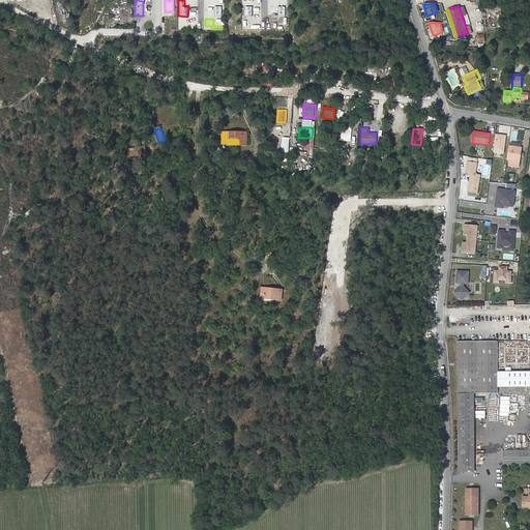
[(246,133),(226,133),(226,140),(238,140),(238,144),(246,144),(246,133)]
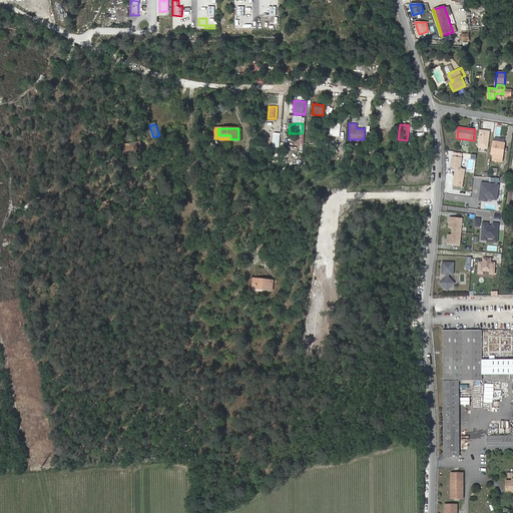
[(340,138),(340,128),(331,128),(330,137),(340,138)]
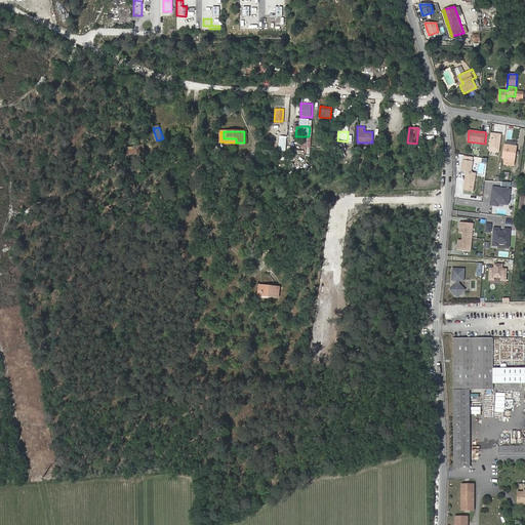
[(499,153),(501,133),(490,132),(488,152),(499,153)]
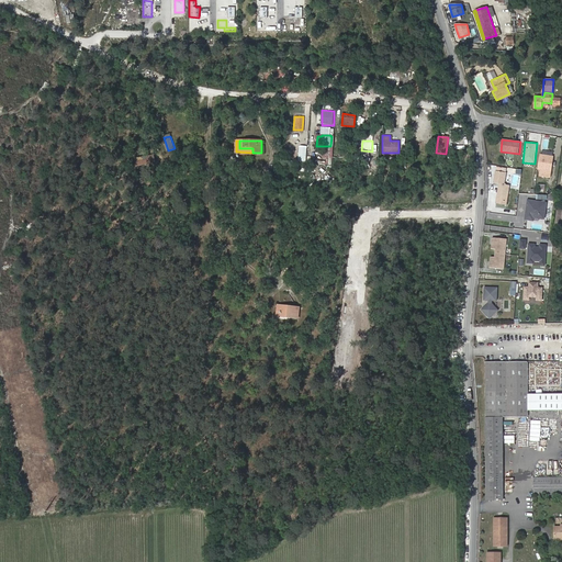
[(150,149),(152,153),(135,157),(137,166),(157,161),(155,148),(150,149)]
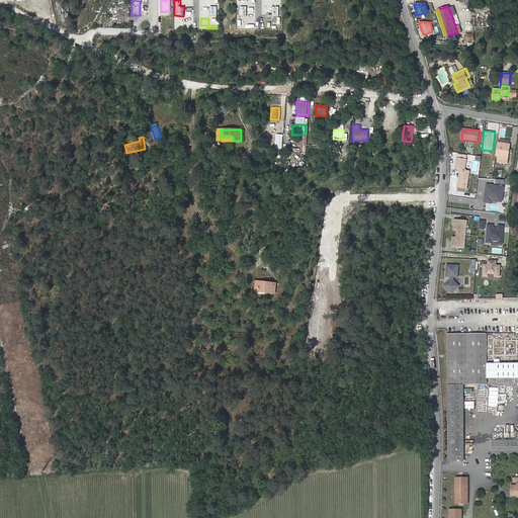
[(498,162),(507,163),(508,157),(509,143),(497,142),(495,156),(499,156),(498,162)]
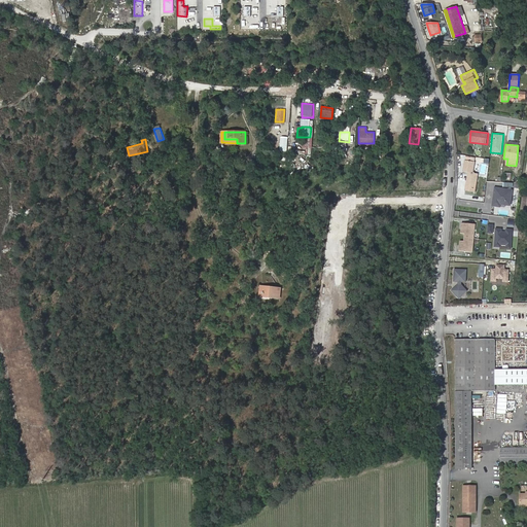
[(481,157),(465,155),(462,172),(467,174),(465,184),(478,186),(481,157)]
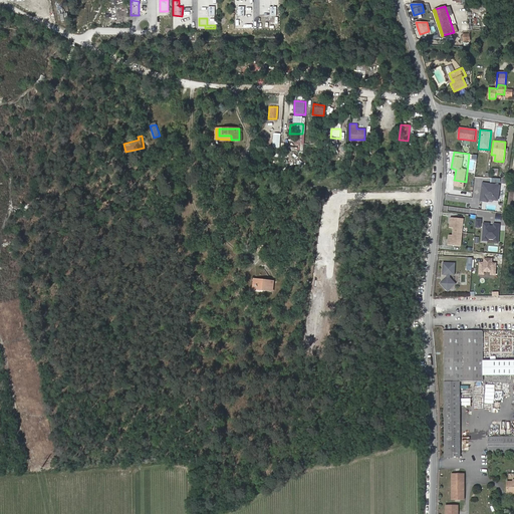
[(501,186),(481,182),(479,195),(480,199),(481,203),(489,203),(494,203),(495,200),(499,201),(501,186)]
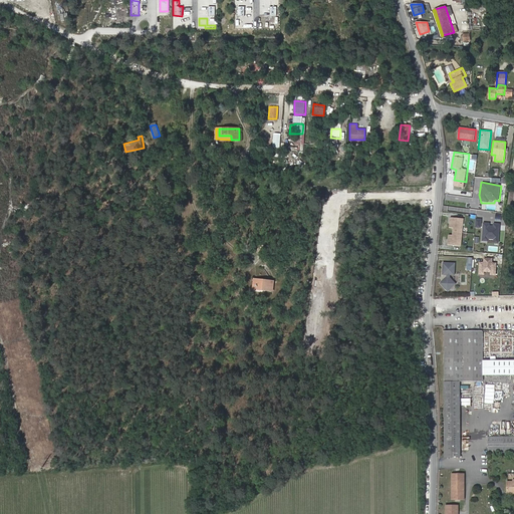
[(482,219),(476,218),(475,226),(482,228),(481,242),(491,243),(495,244),(500,245),(500,224),(488,222),(482,219)]
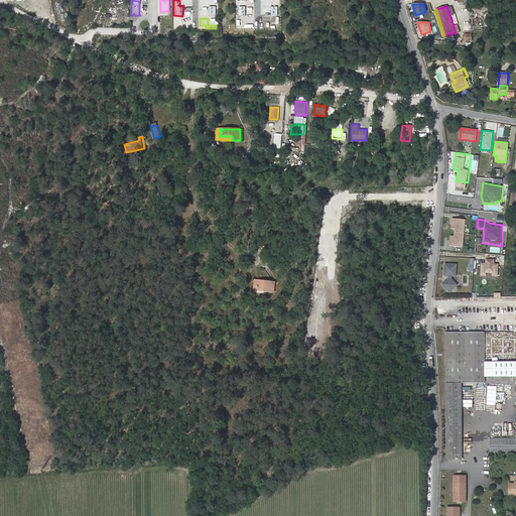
[(459,221),(457,237),(470,238),(472,222),(459,221)]
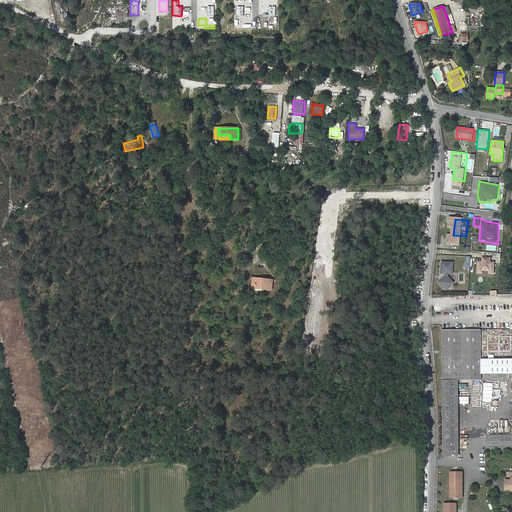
[(482,257),(482,261),(477,262),(477,273),(483,275),(483,272),(488,272),(495,275),(495,264),(491,262),(491,258),(482,257)]
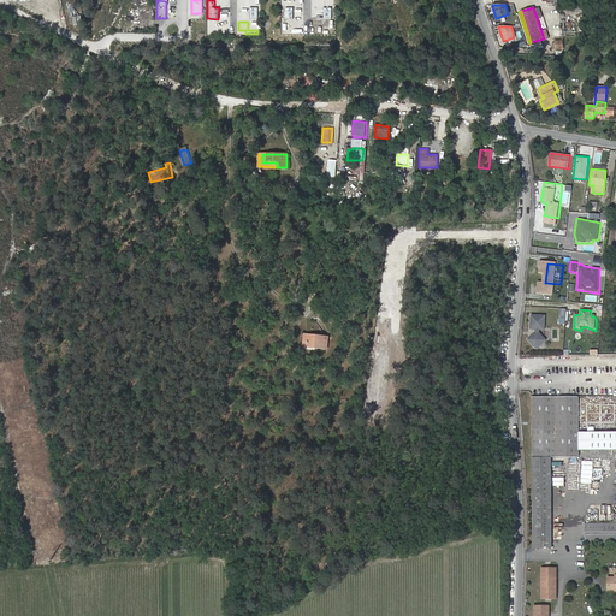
[(545,314),(531,314),(529,330),(535,332),(527,339),(538,350),(548,342),(540,330),(545,331),(545,314)]
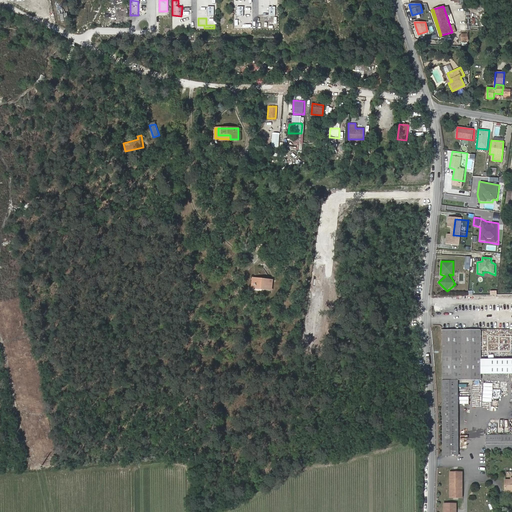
[(252,287),(261,288),(261,285),(256,284),(256,278),(253,278),(252,287)]
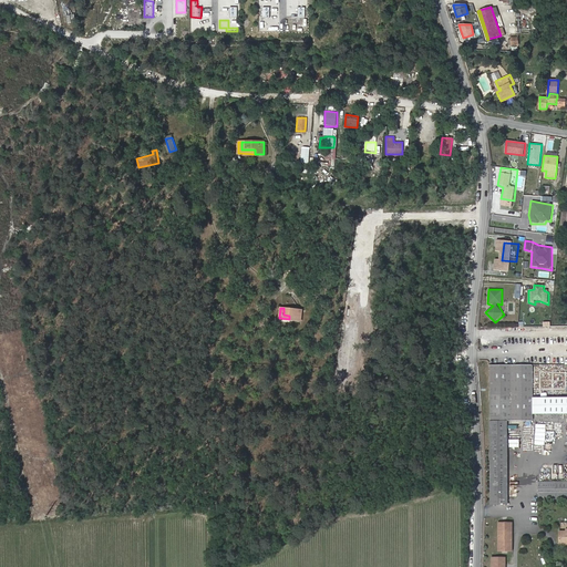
[(289,316),(289,319),(300,320),(301,310),(284,308),(284,315),(289,316)]
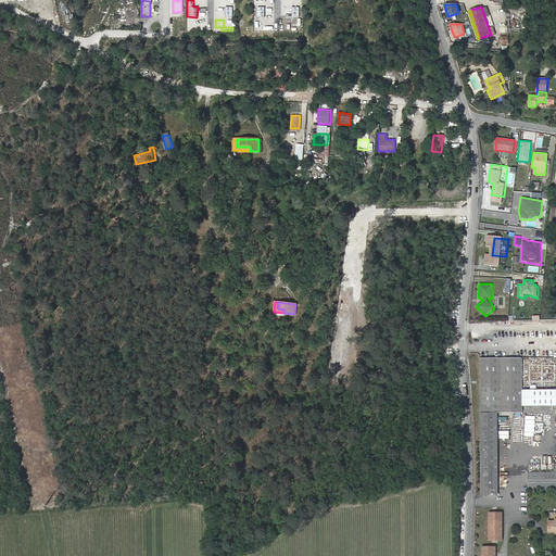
[(480,357),(480,391),(480,412),(496,412),(520,413),(520,406),(520,389),(520,388),(520,357),(480,357)]
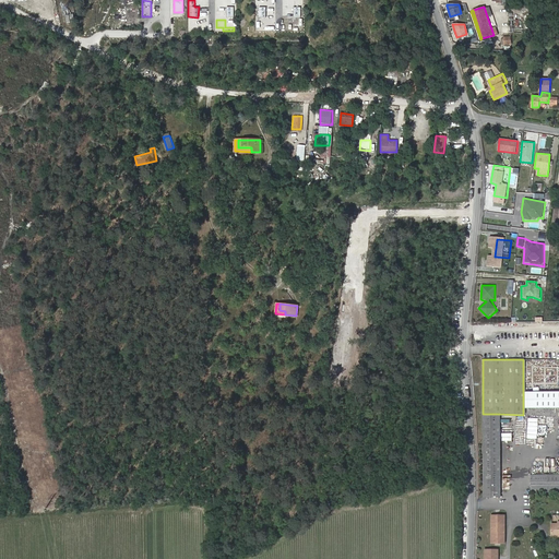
[(558,391),(546,391),(530,391),(530,408),(545,408),(558,407),(558,391)]
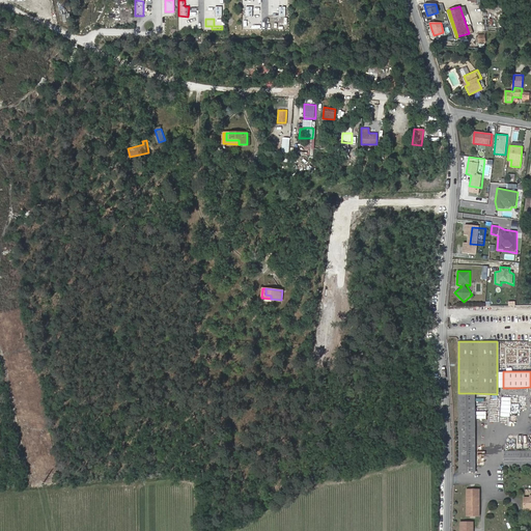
[(474,393),(458,393),(458,472),(474,472),(474,393)]
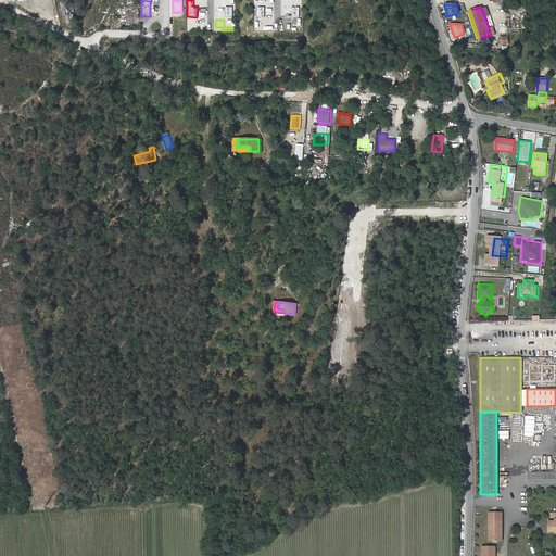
[(525,429),(533,430),(534,420),(526,419),(525,429)]
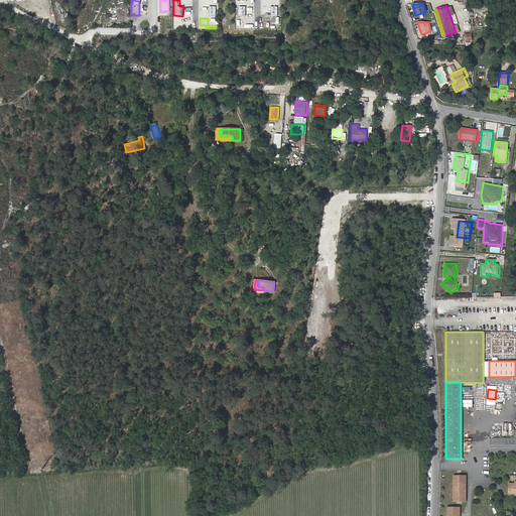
[(515,436),(502,437),(489,437),(489,454),(501,454),(515,453),(515,436)]
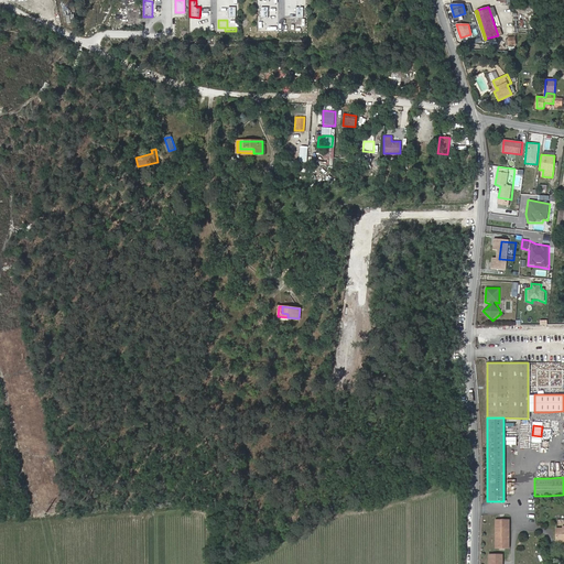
[(509,519),(495,519),(495,548),(509,548),(509,519)]
